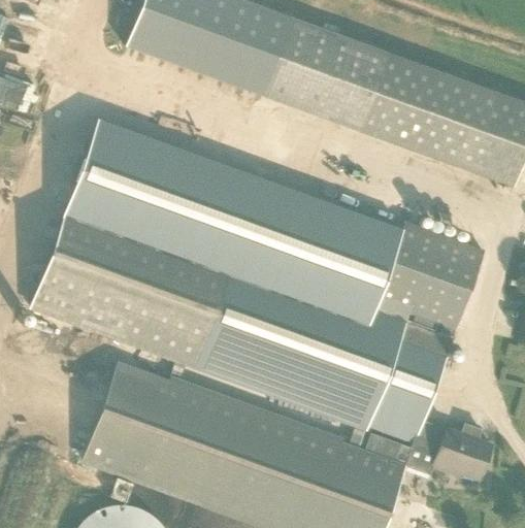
[(40,9),(41,0),(31,0),(30,8),(40,9)]
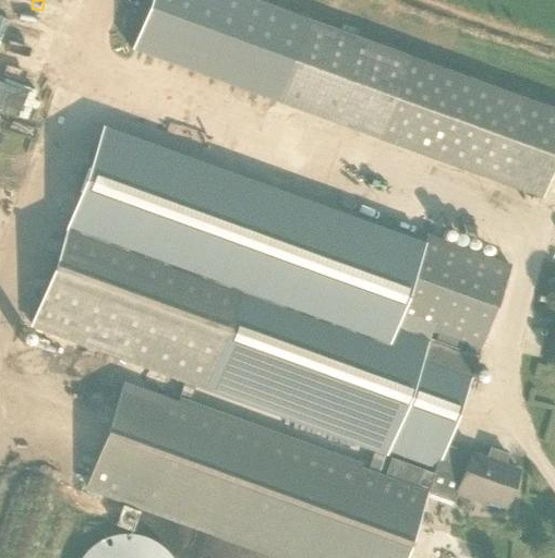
[(304,12),(308,0),(296,0),(282,40),(293,44),(304,12)]
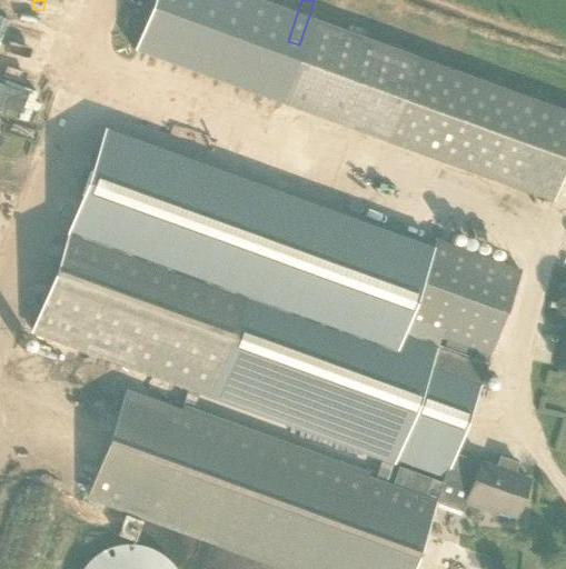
[(354,0),(327,0),(326,2),(364,16),(367,5),(354,0)]
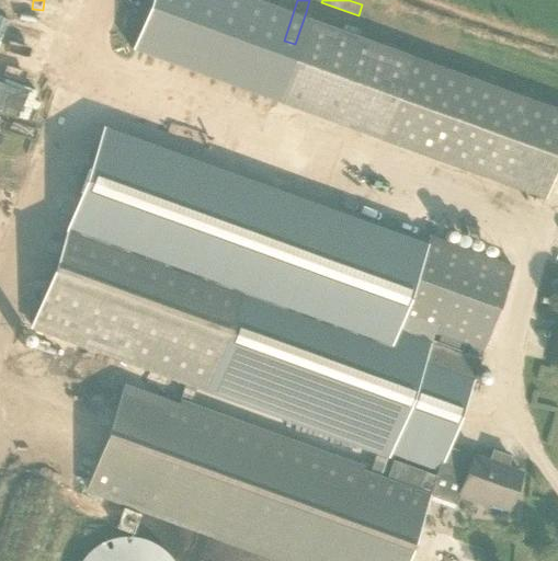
[(277,102),(382,139),(546,199),(557,168),(557,110),(307,19),(277,102)]
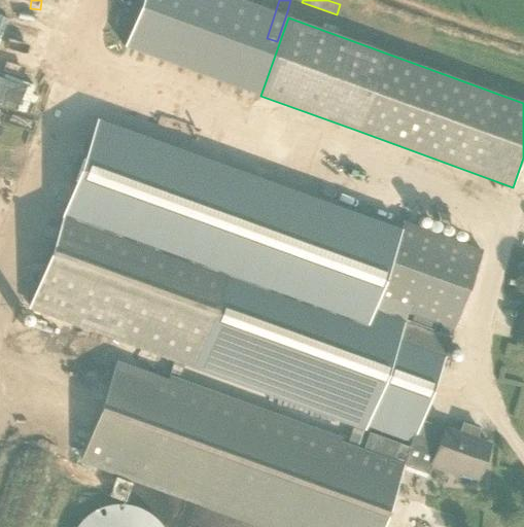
[(422,420),(478,266),(399,238),(405,221),(102,112),(31,305),(178,358),(170,380),(118,360),(83,457),(276,526),(383,526),(406,466),(430,476),(434,466),(450,471),(451,468),(479,479),(492,445),(479,440),(483,429),(464,422),(460,433),(446,428),(446,429),(422,420)]
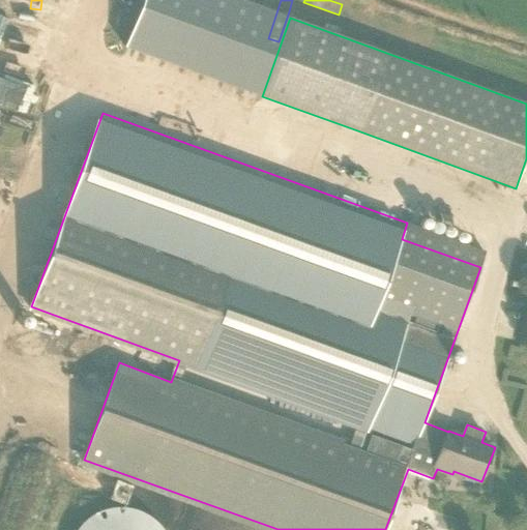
[(256,150),(259,134),(237,129),(234,146),(256,150)]
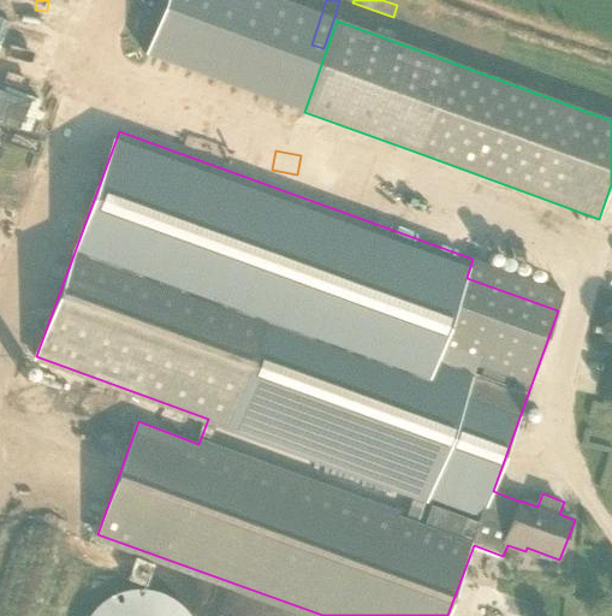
[(467,278),(558,311),(565,292),(473,259),(467,278)]
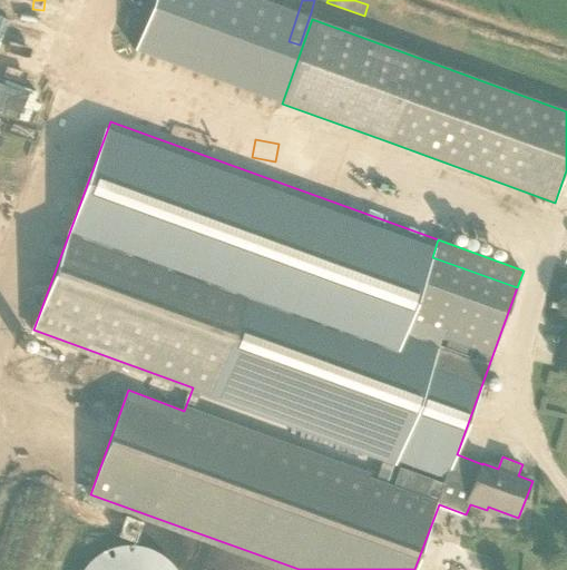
[(177,569),(172,562),(162,553),(149,548),(136,544),(123,546),(109,549),(97,556),(88,566),(84,569),(177,569)]
